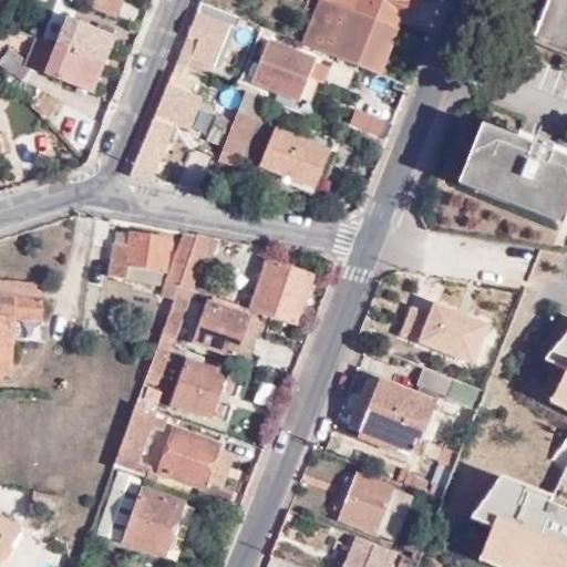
[(123,1),(120,0),(90,0),(88,9),(116,19),(123,1)]
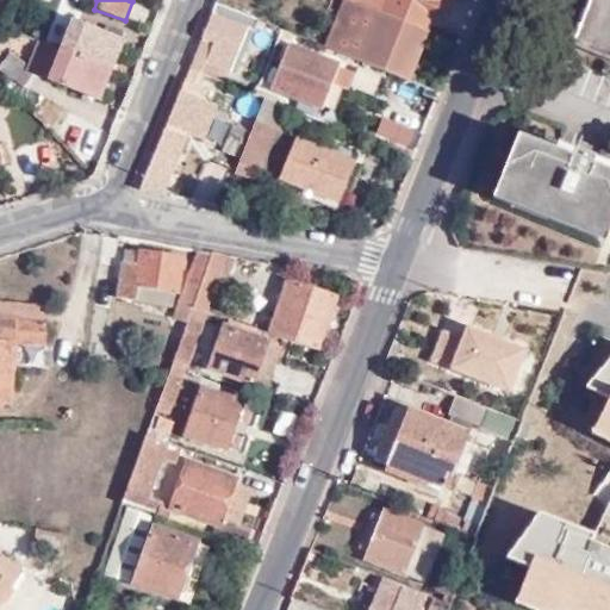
[(346,0),(343,0),(325,48),(361,62),(362,62),(381,14),(372,11),(359,5),(346,0)]
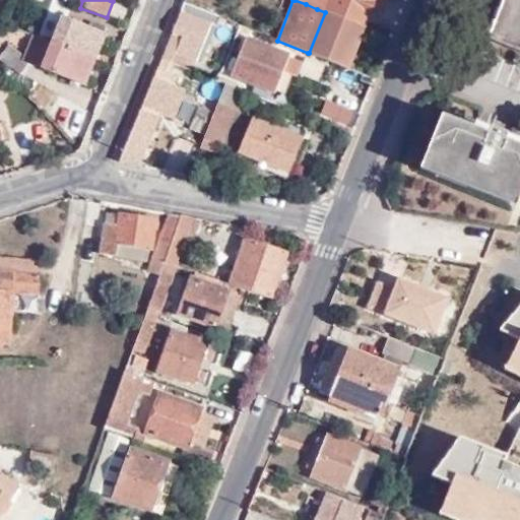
[(363,27),(364,28),(371,11),(375,0),(307,0),(306,4),(317,9),(325,12),(363,27)]
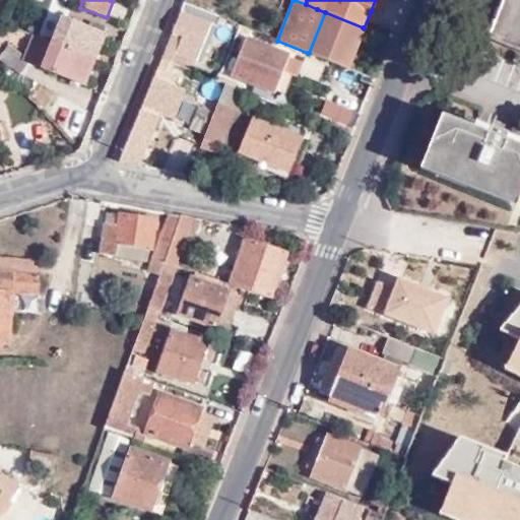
[(383,15),(388,0),(375,0),(371,11),(383,15)]
